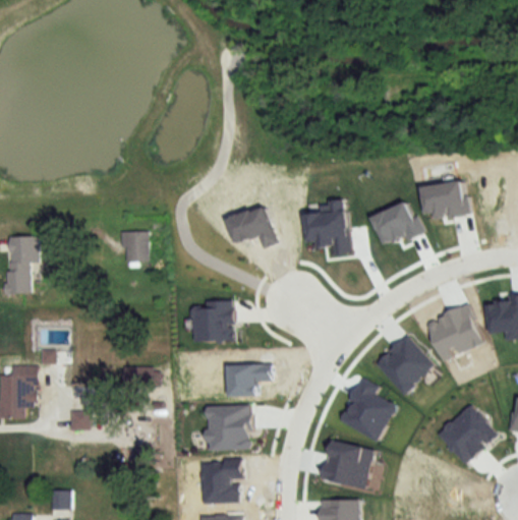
[(148,231),(121,231),(121,262),(148,262),(148,231)]
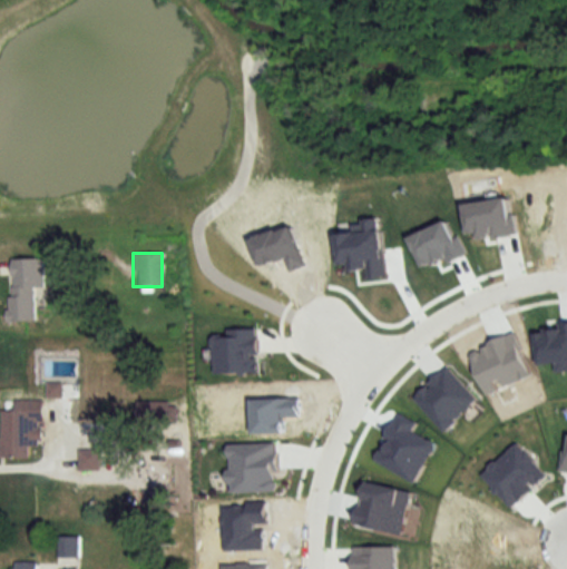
[(41,258),(8,260),(9,322),(33,321),(32,287),(42,287),(41,258)]
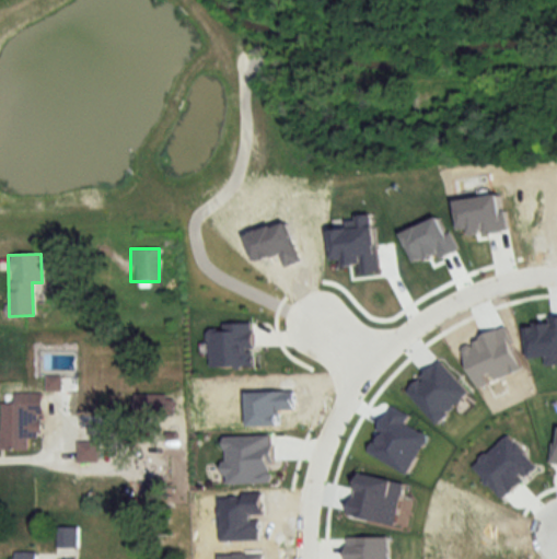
[(27,450),(27,439),(39,439),(39,393),(15,392),(15,402),(0,402),(0,450),(27,450)]
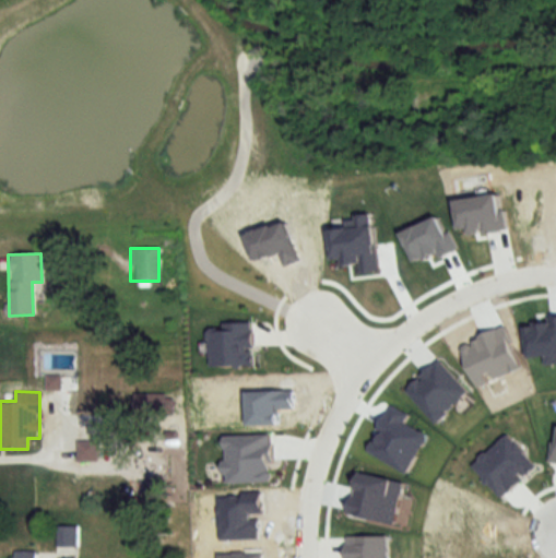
[(169,414),(169,395),(142,395),(142,414),(169,414)]
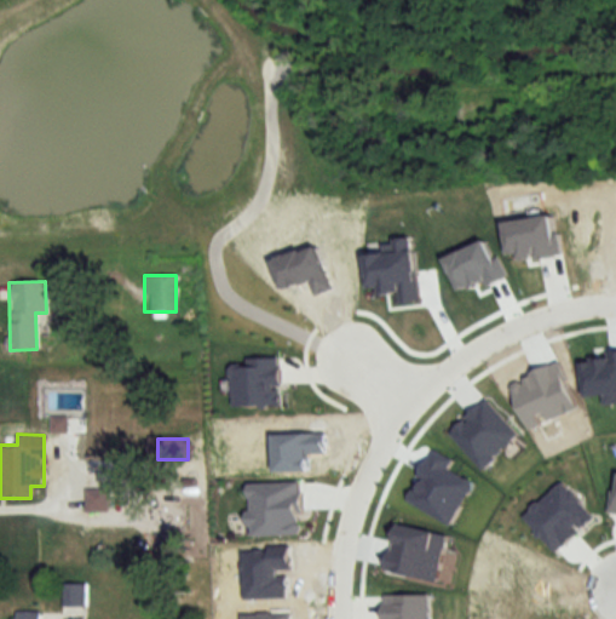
[(107,488),(84,488),(84,511),(107,511),(107,488)]
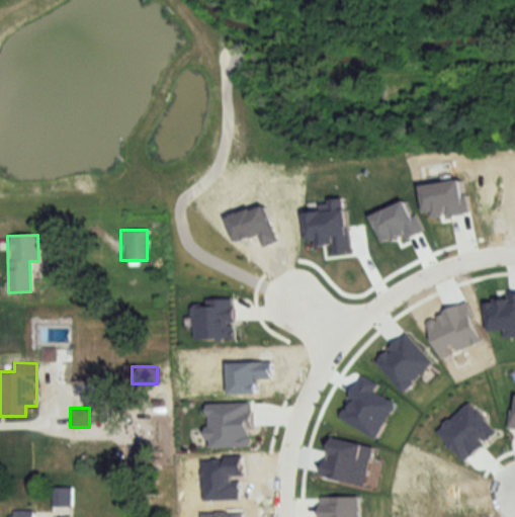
[(51,506),(70,506),(70,488),(51,488),(51,506)]
